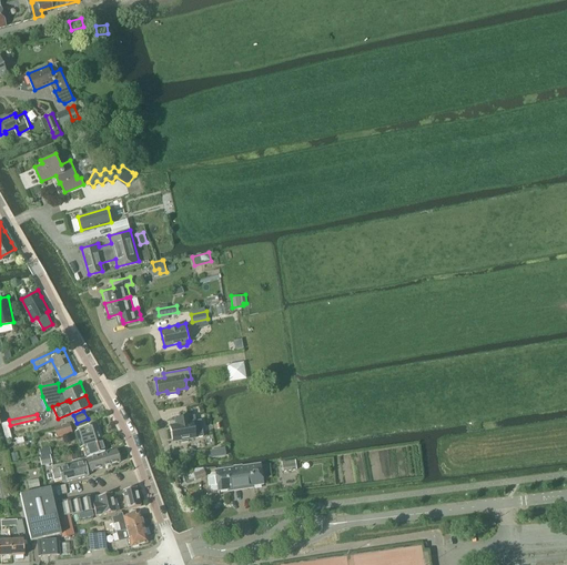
[(176,423),(171,424),(173,440),(182,439),(182,441),(189,440),(189,437),(195,435),(204,434),(201,419),(196,420),(195,414),(190,415),(175,417),(176,423)]
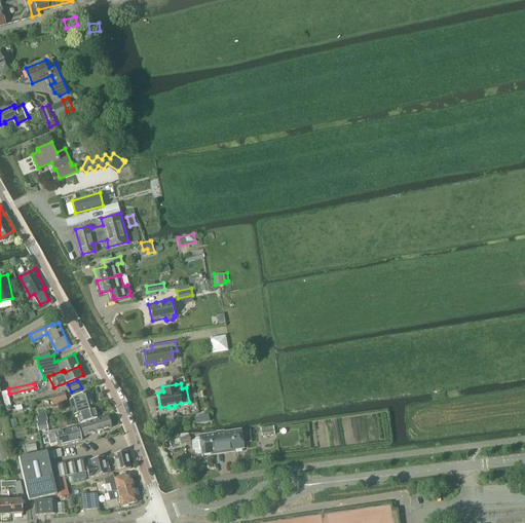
[(78,411),(96,406),(89,389),(73,395),(73,398),(70,399),(75,412),(78,411)]
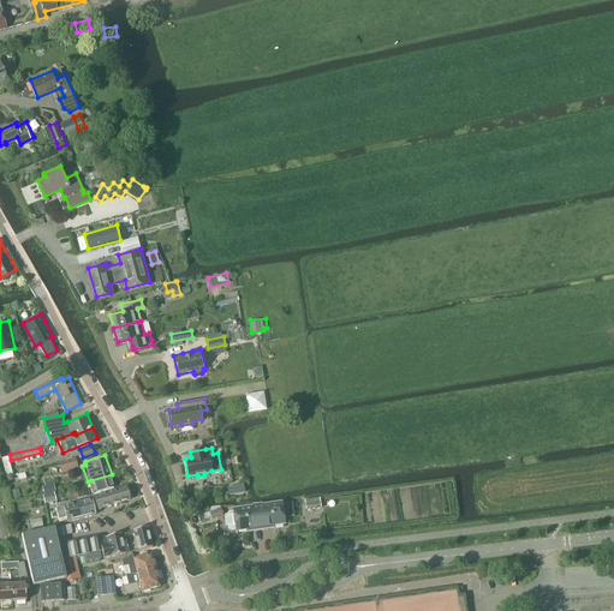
[(76,456),(59,461),(63,473),(79,467),(76,456)]
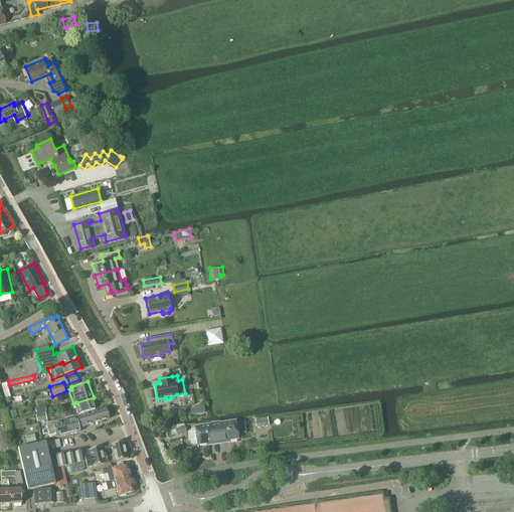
[(94,397),(76,402),(79,411),(96,406),(94,397)]
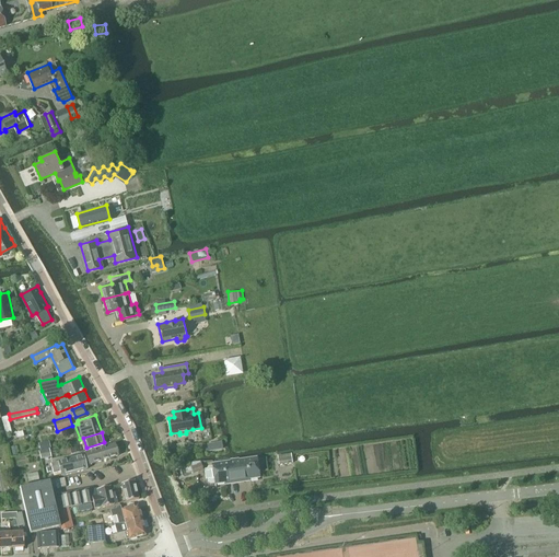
[(42,448),(56,443),(54,439),(41,442),(42,448)]
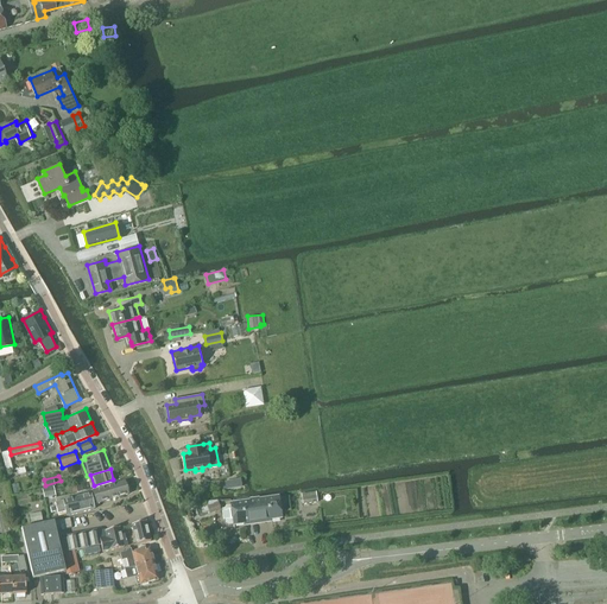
[(241,477),(226,479),(227,488),(242,485),(241,477)]
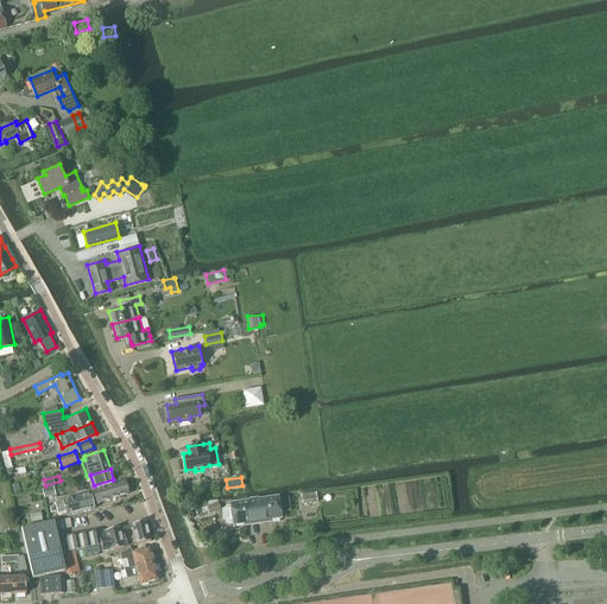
[(84,478),(76,481),(76,482),(78,490),(78,491),(87,489),(84,478)]
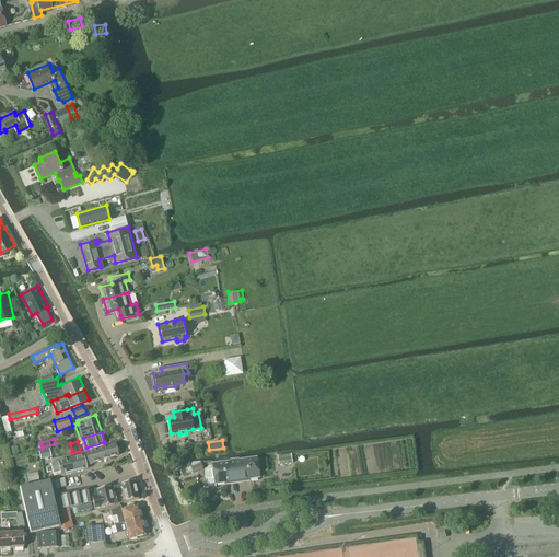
[(89,463),(118,453),(114,442),(85,451),(89,463)]
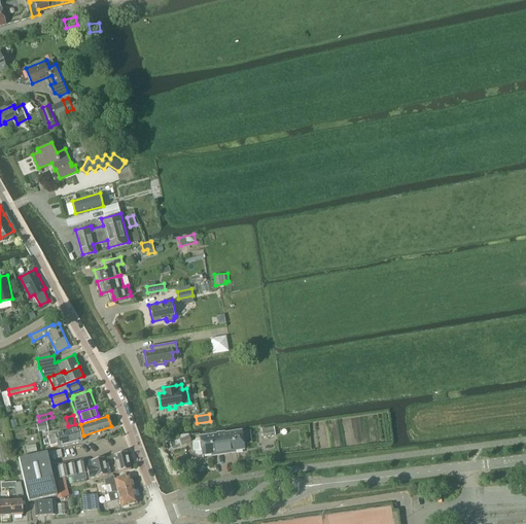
[(47,421),(37,423),(39,430),(49,428),(47,421)]
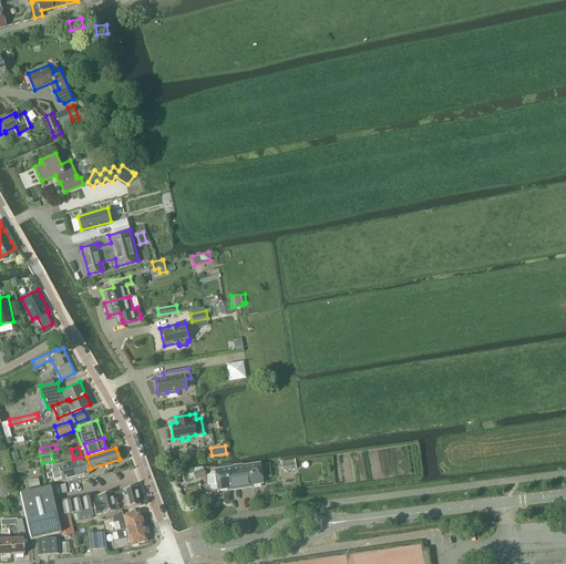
[(72,461),(75,475),(89,473),(84,458),(72,461)]
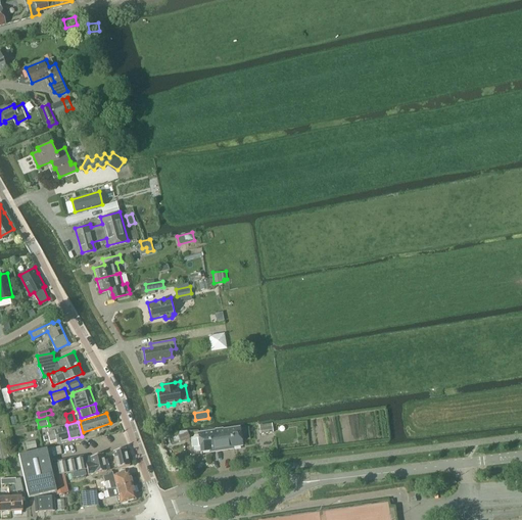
[(273,422),(259,424),(262,433),(274,431),(273,422)]
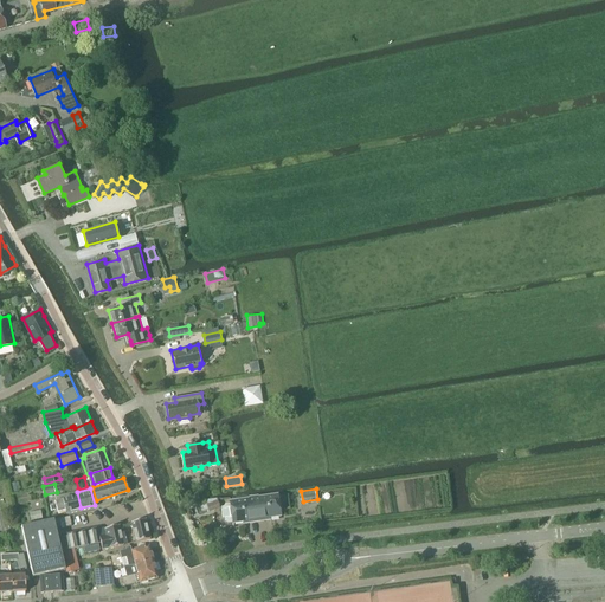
[(66,511),(81,507),(77,492),(63,496),(64,496),(56,498),(58,509),(65,507),(66,511)]
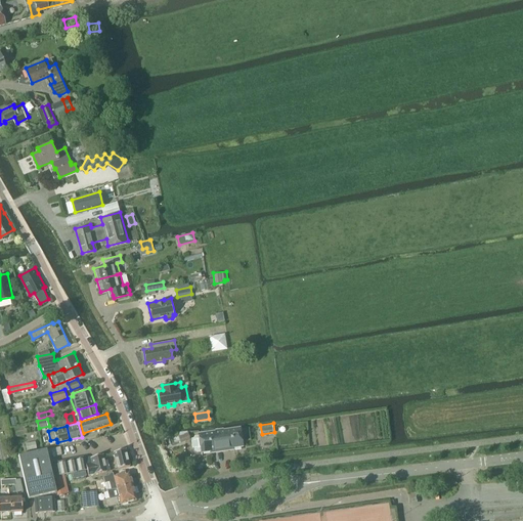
[(220,430),(223,449),(230,447),(230,446),(243,444),(240,427),(220,430)]
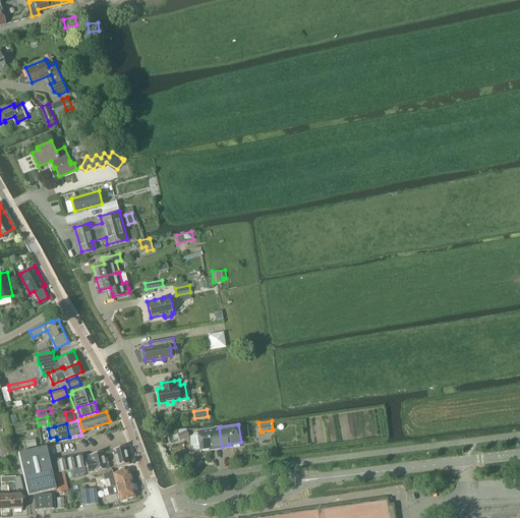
[(222,447),(219,427),(198,430),(198,432),(194,433),(193,434),(194,446),(196,447),(200,446),(201,448),(214,446),(214,448),(222,447)]
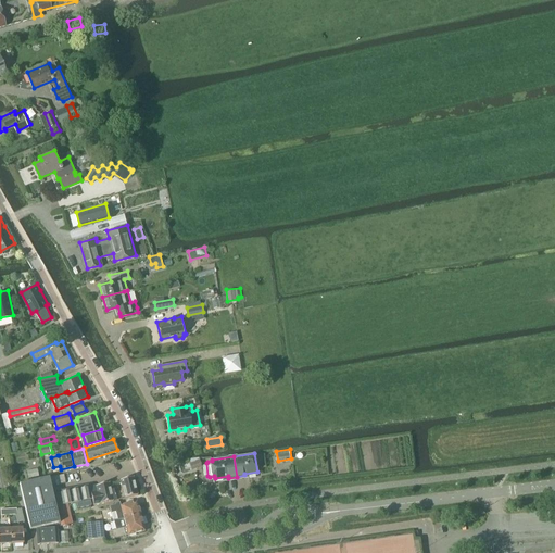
[(201,460),(190,464),(192,468),(202,465),(201,460)]
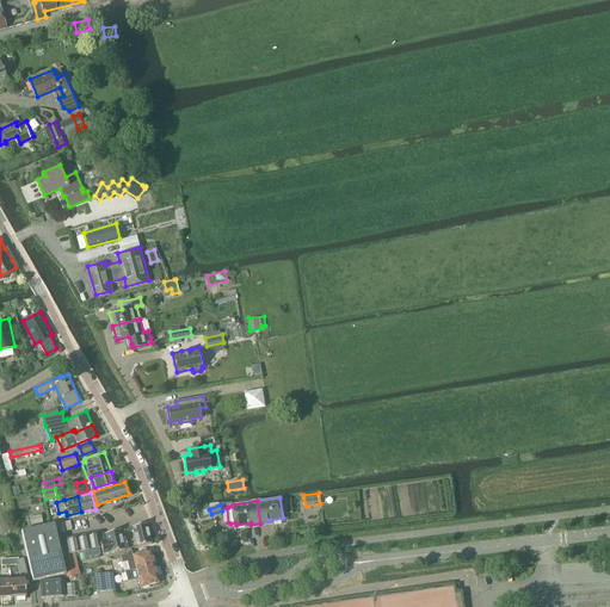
[(42,513),(31,515),(32,522),(43,521),(42,513)]
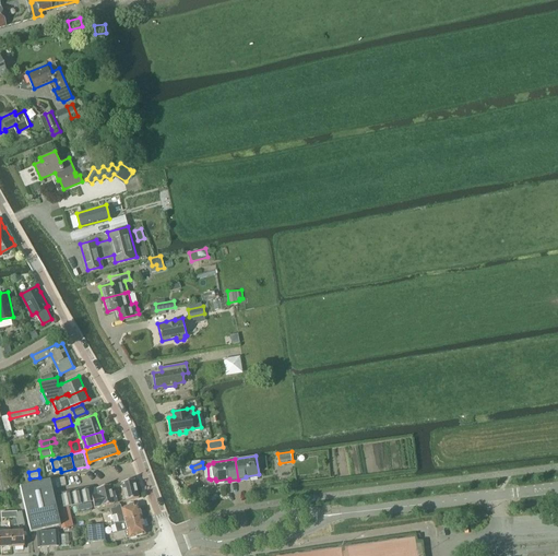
[(67,483),(64,474),(50,477),(51,486),(67,483)]
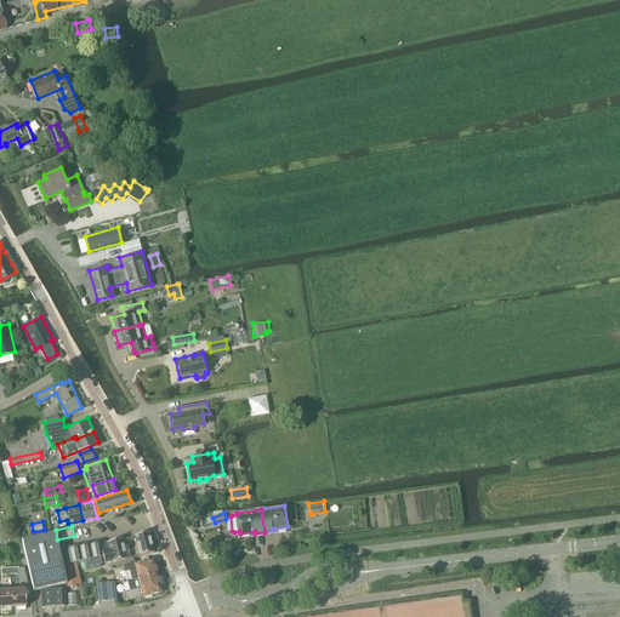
[(56,530),(22,537),(28,560),(28,564),(34,588),(67,582),(63,563),(73,560),(102,554),(100,541),(68,547),(68,549),(61,552),(60,548),(57,540),(56,530)]
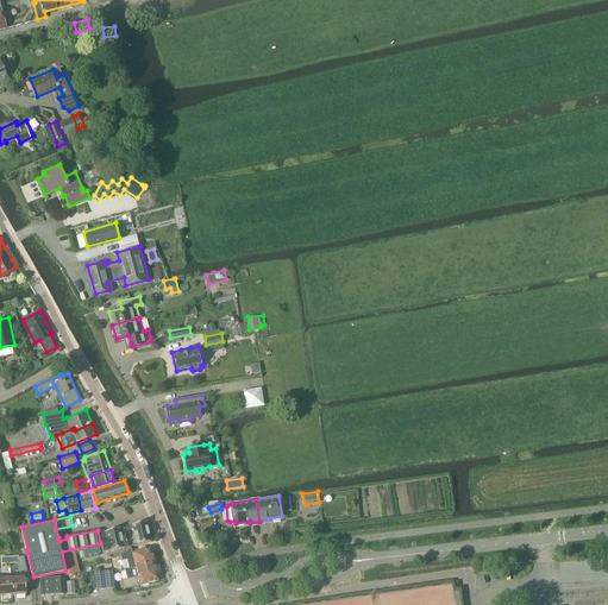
[(132,523),(137,542),(151,540),(151,539),(146,521),(146,520),(132,523)]
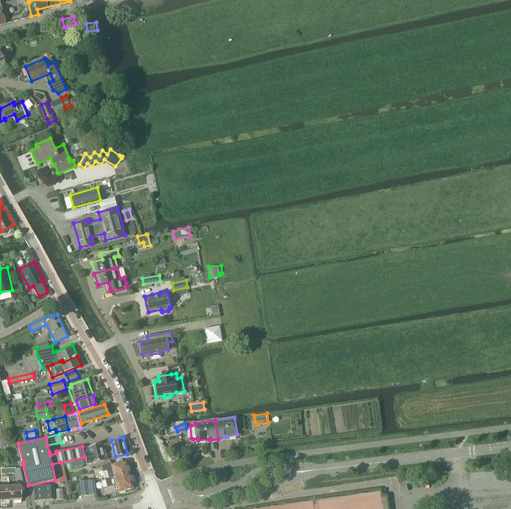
[(88,445),(82,446),(84,457),(85,457),(86,463),(105,460),(104,458),(101,442),(88,445)]
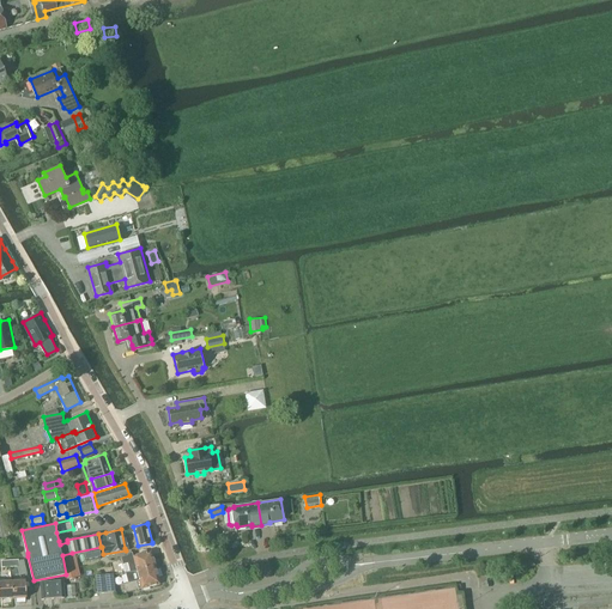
[(86,559),(101,556),(100,548),(85,552),(86,559)]
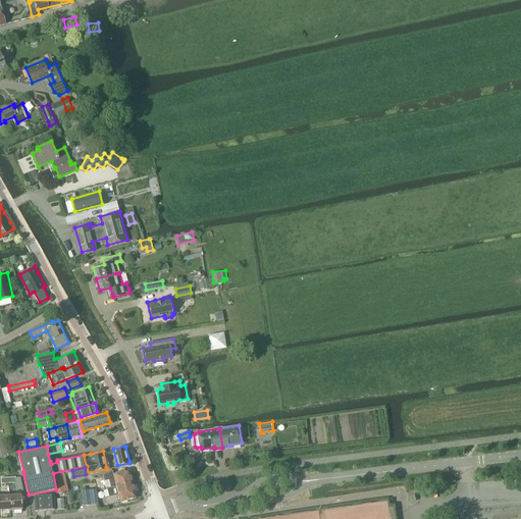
[(109,473),(104,474),(105,480),(106,486),(116,484),(133,480),(128,468),(113,472),(113,469),(108,470),(109,473)]
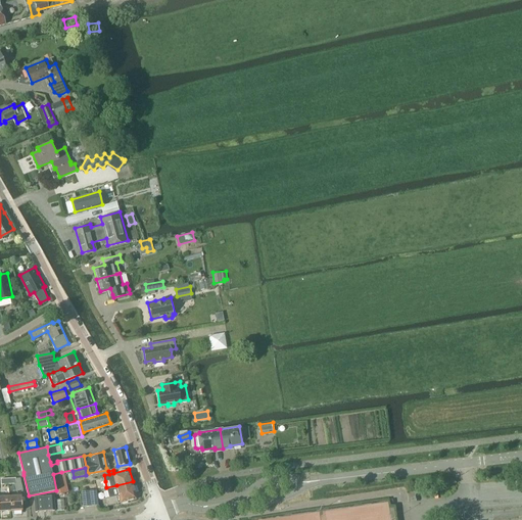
[(61,472),(53,474),(56,490),(57,492),(62,491),(65,491),(61,472)]
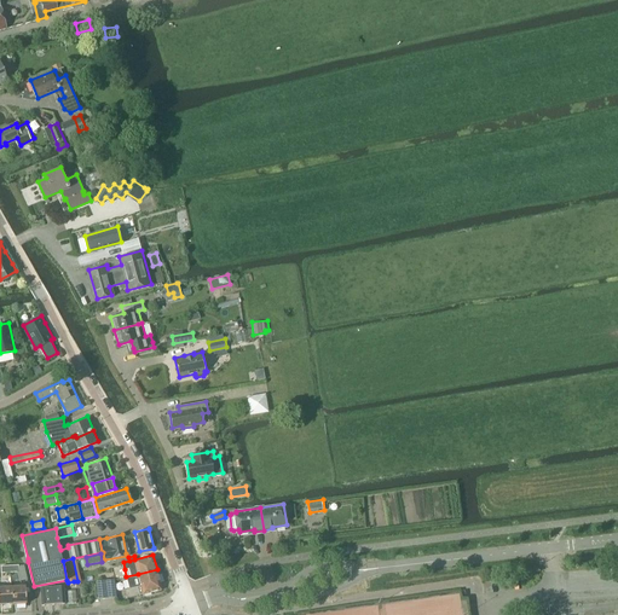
[(130,587),(126,589),(127,596),(143,592),(144,593),(162,589),(157,569),(138,574),(126,576),(130,587)]
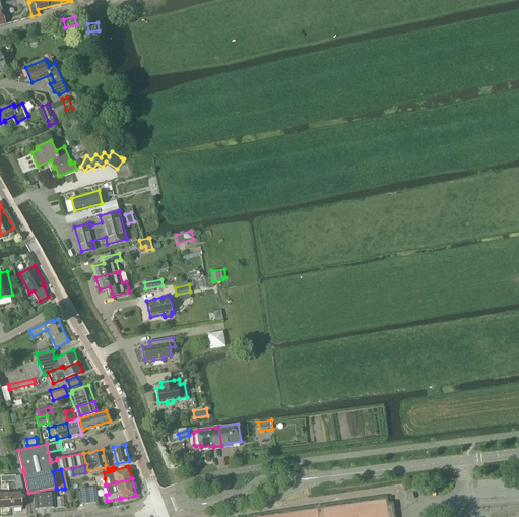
[(89,487),(81,488),(81,494),(89,493),(90,499),(98,498),(96,486),(89,487)]
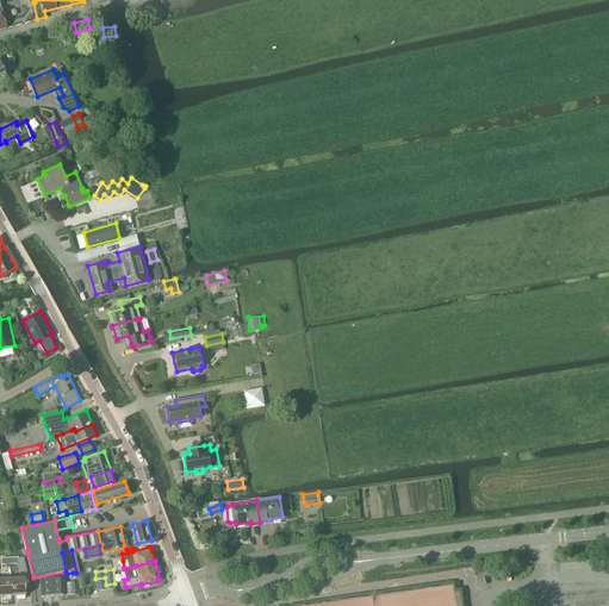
[(63,576),(41,578),(42,594),(64,593),(63,576)]
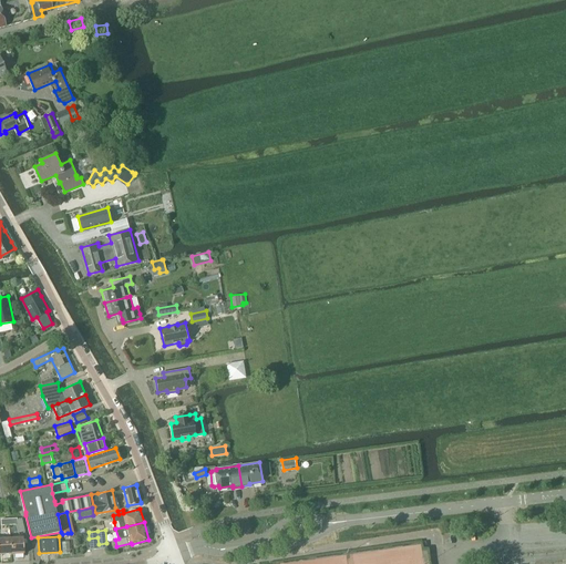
[(11,537),(0,537),(0,553),(11,553),(11,537)]
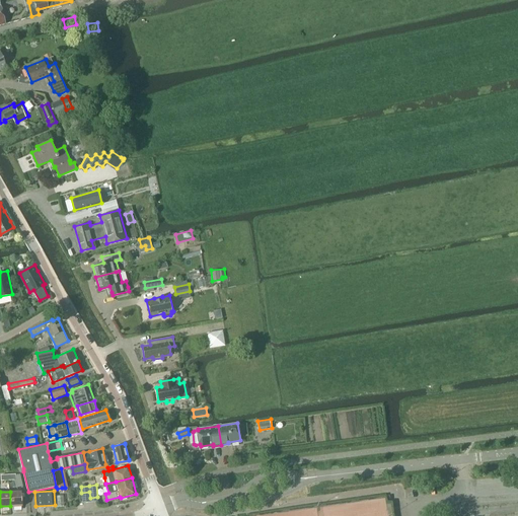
[(21,492),(10,492),(10,506),(22,505),(21,492)]
